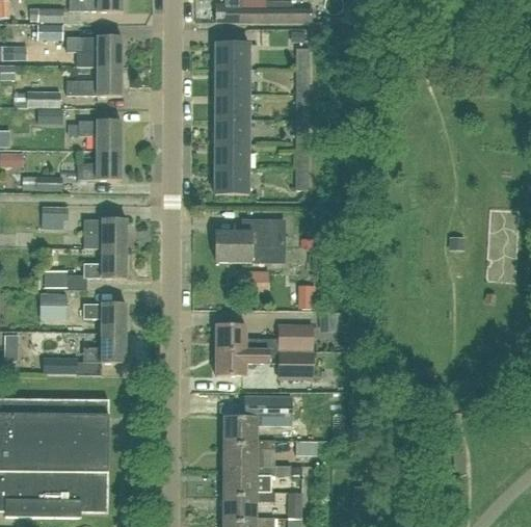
[(123,10),(122,0),(69,0),(69,9),(97,9),(97,10),(123,10)]
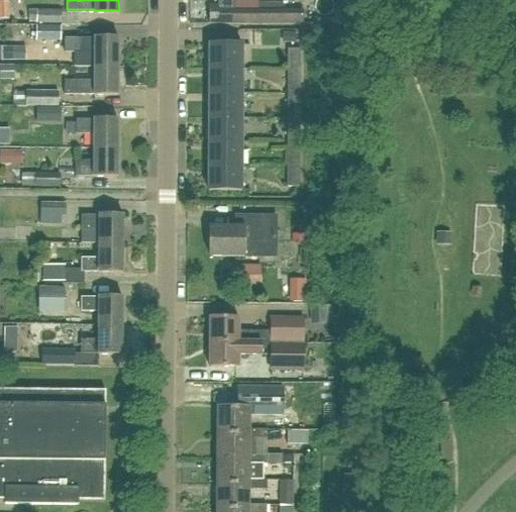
[(258,21),(282,21),(282,8),(282,1),(259,1),(259,8),(258,8),(258,21)]
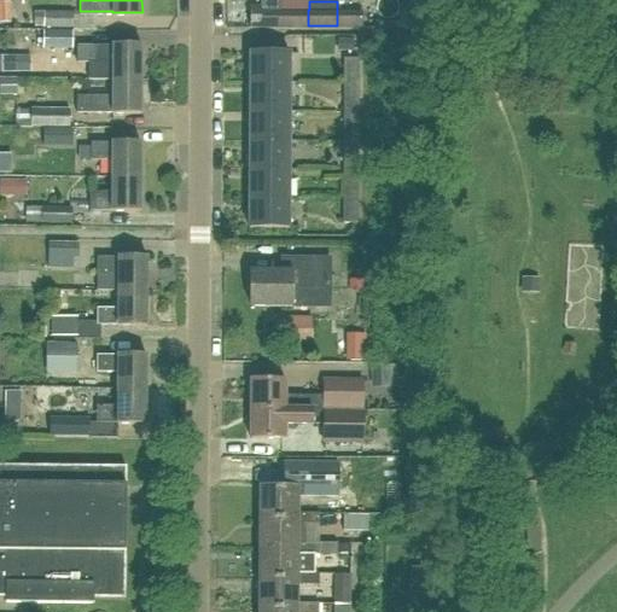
[(73,6),(44,5),(44,23),(73,23),(73,6)]
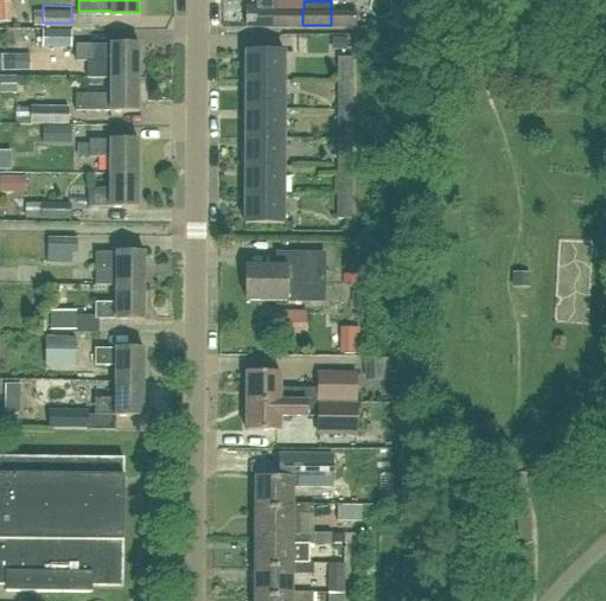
[(274,25),(274,10),(250,10),(250,25),(274,25)]
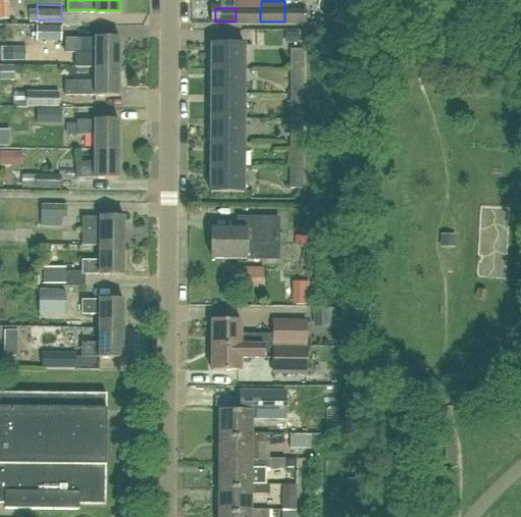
[(260,8),(236,8),(236,21),(260,21),(260,8)]
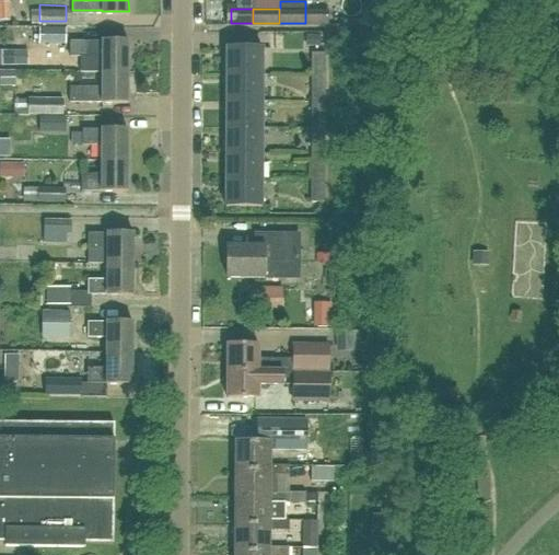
[(305,9),(305,23),(328,23),(328,9),(305,9)]
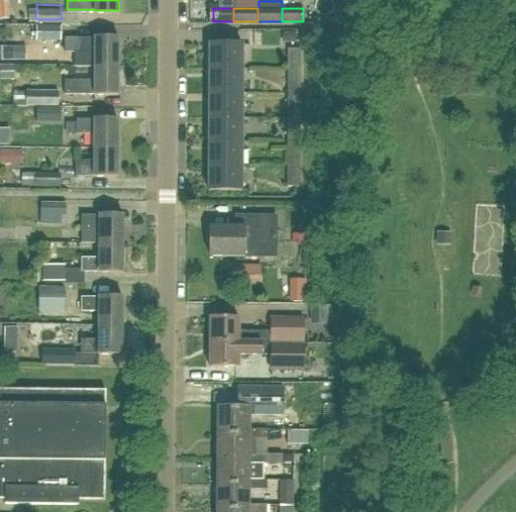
[(61,21),(36,21),(36,34),(61,35),(61,21)]
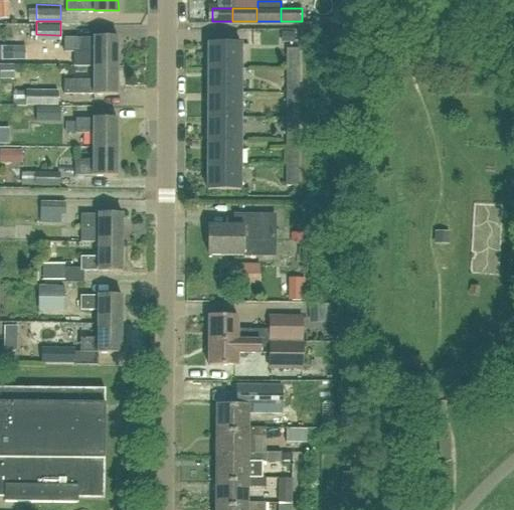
[(74,49),(74,63),(93,63),(118,63),(119,34),(94,34),(93,35),(76,35),(64,34),(63,48),(74,49)]
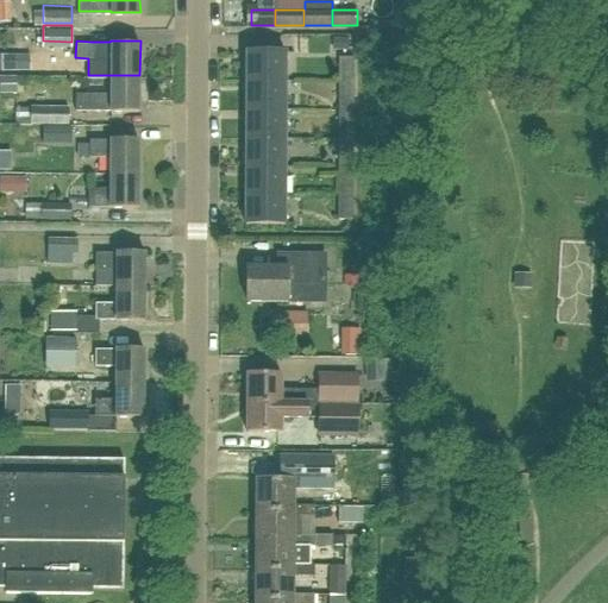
[(246,49),(246,77),(284,79),(284,49),(246,49)]
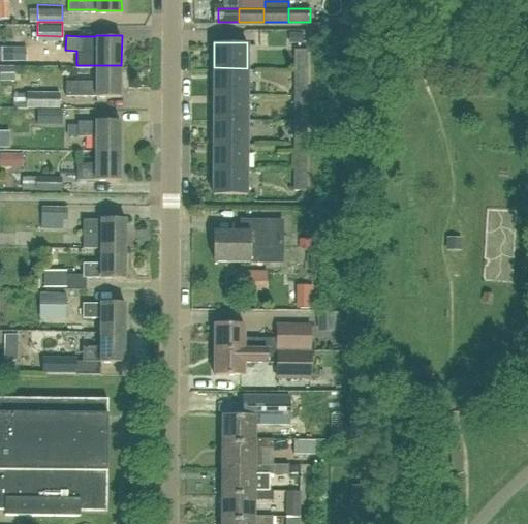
[(27,44),(2,44),(2,59),(26,60),(27,44)]
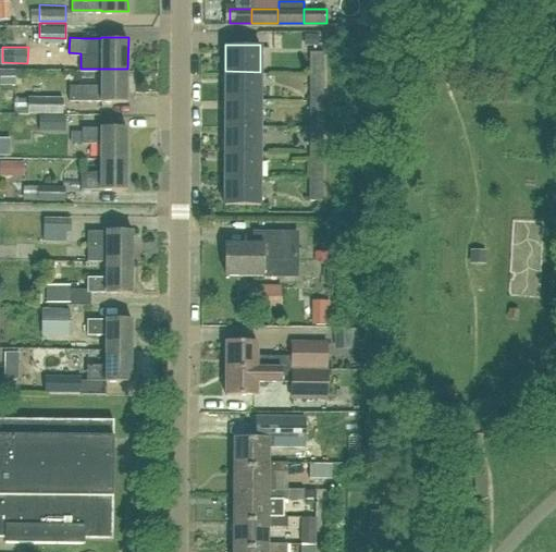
[(322,72),(322,50),(309,50),(309,72),(322,72)]
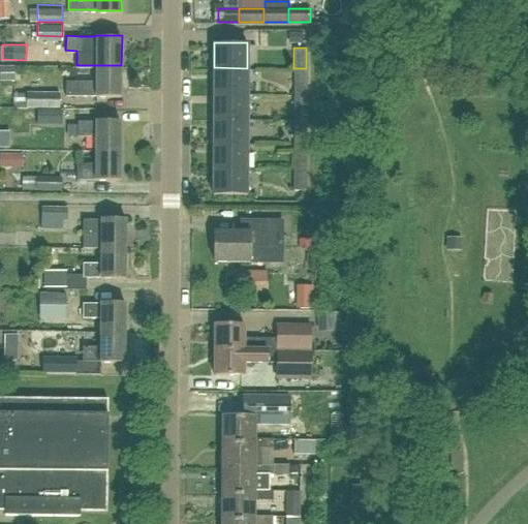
[(121,65),(95,65),(95,79),(65,79),(65,93),(95,93),(95,94),(121,94),(121,65)]
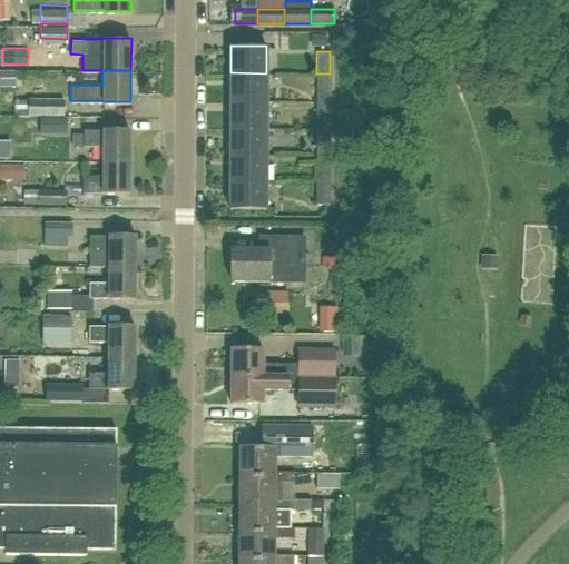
[(231,72),(229,99),(266,100),(266,73),(231,72)]
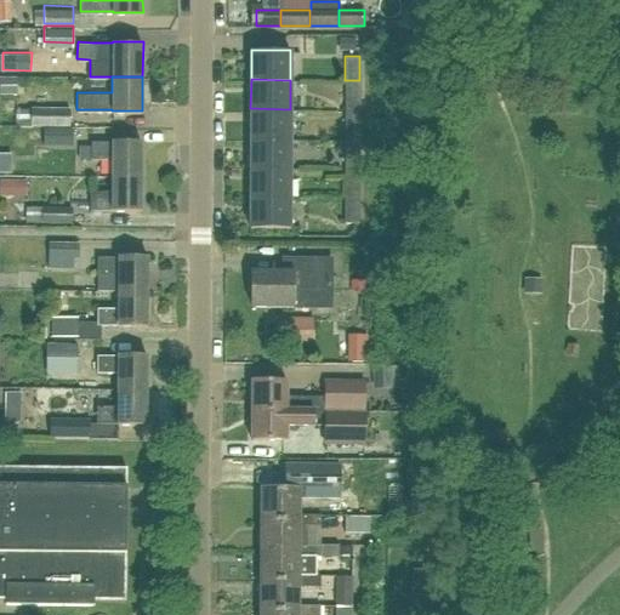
[(23,97),(22,80),(4,81),(5,98),(23,97)]
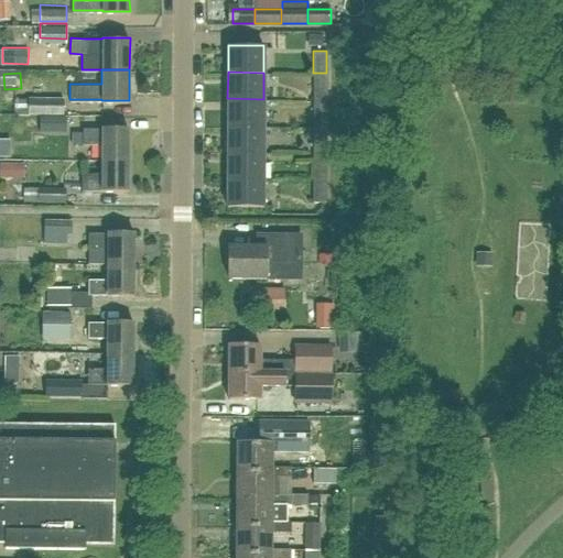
[(326,99),(326,73),(313,73),(313,99),(326,99)]
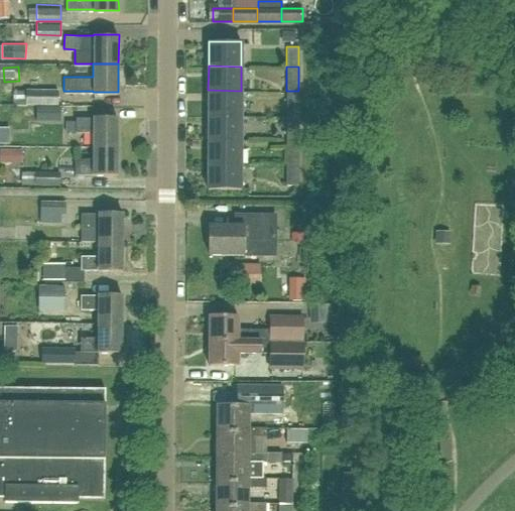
[(58,89),(14,89),(14,101),(26,101),(26,104),(58,104),(58,89)]
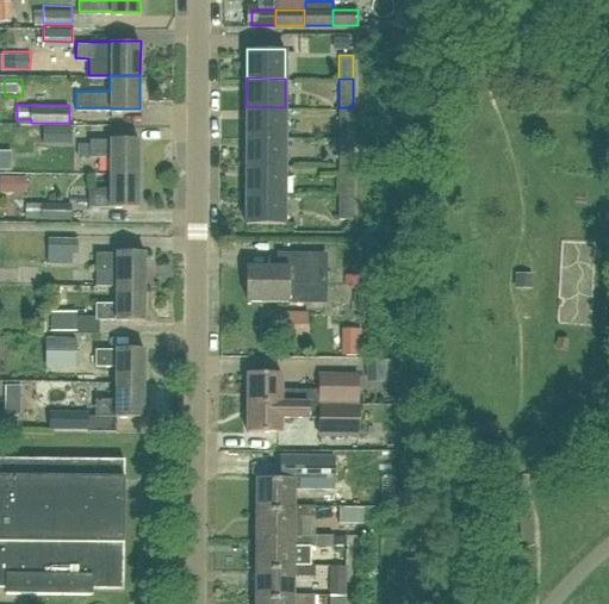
[(246,106),(246,136),(285,136),(285,107),(246,106)]
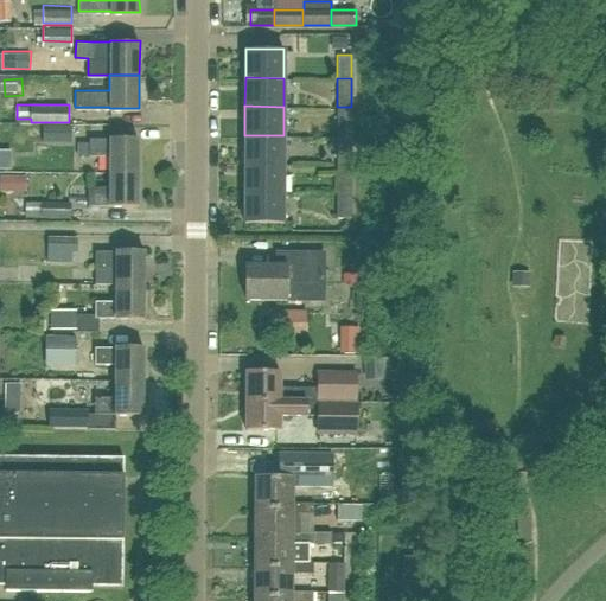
[(351,135),(351,107),(337,107),(337,135),(351,135)]
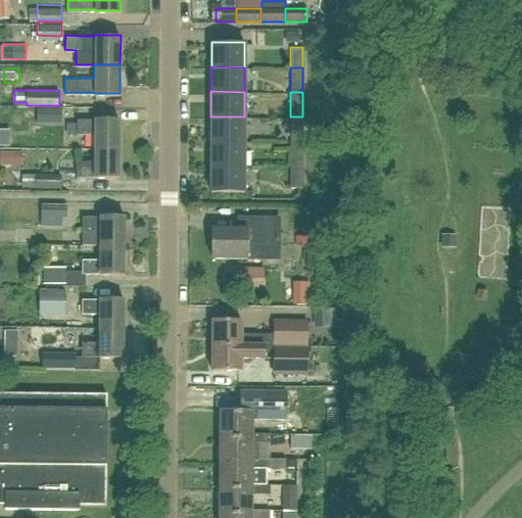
[(61,106),(37,106),(37,122),(61,122),(61,106)]
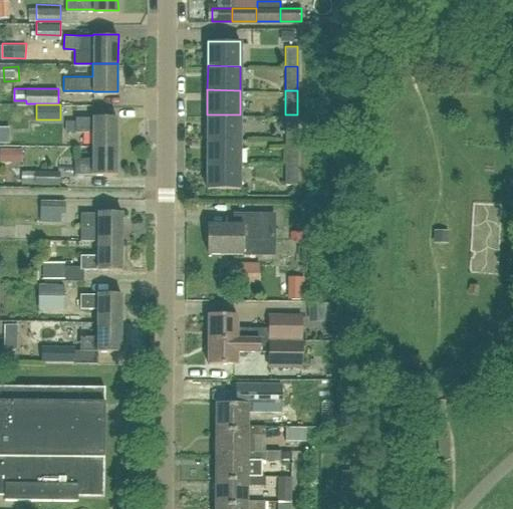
[(207,114),(207,139),(239,139),(240,114),(207,114)]
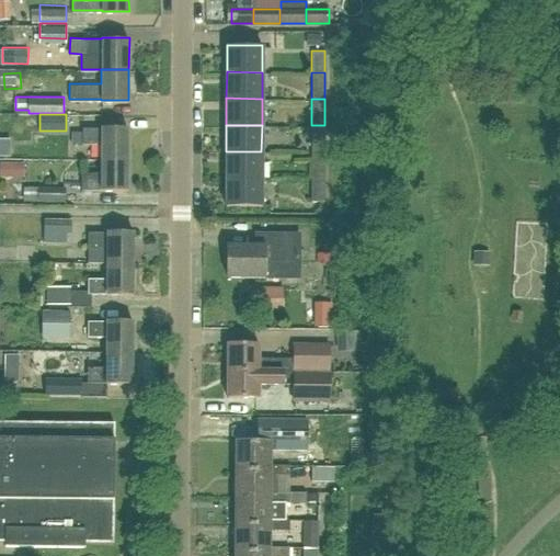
[(324,151),(324,125),(311,125),(311,151),(324,151)]
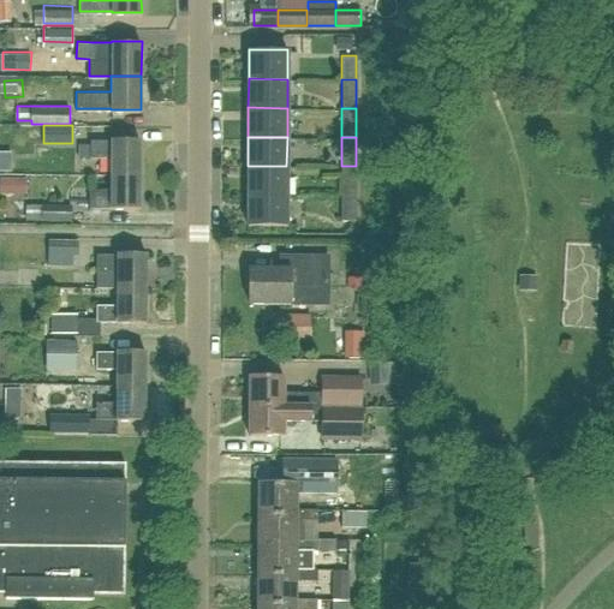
[(111,173),(141,173),(141,138),(111,138),(111,139),(90,138),(90,156),(111,156),(111,173)]
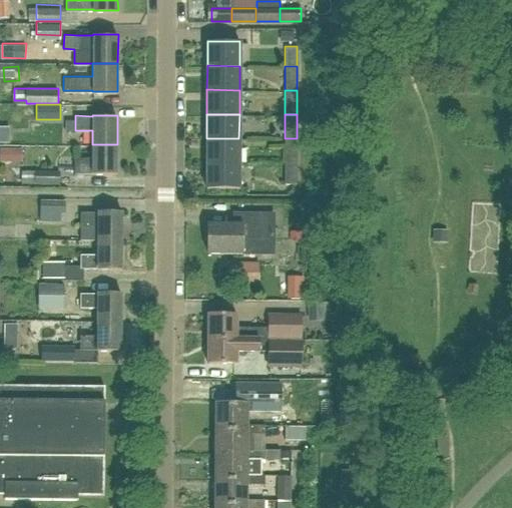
[(206,138),(206,162),(238,162),(238,138),(206,138)]
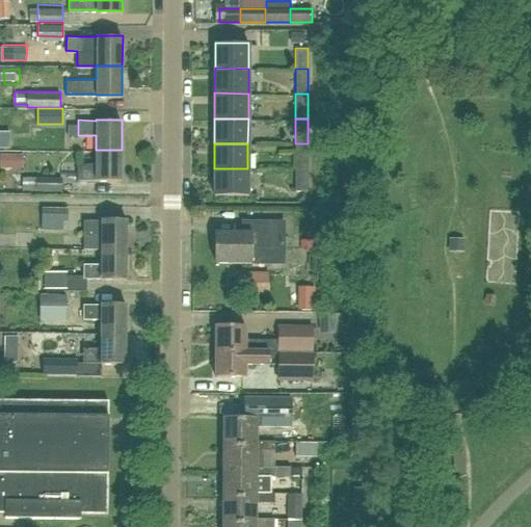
[(295,168),(308,169),(308,143),(295,143),(295,168)]
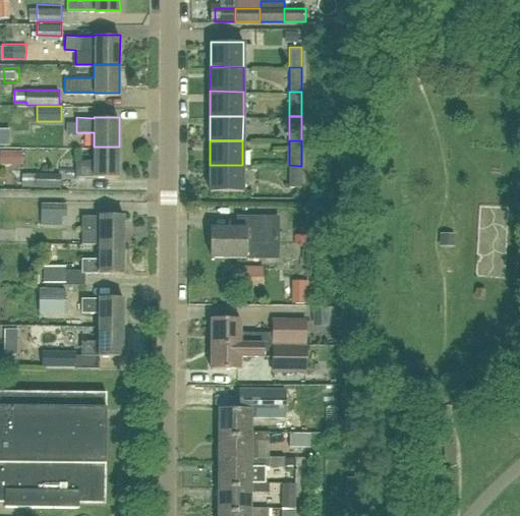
[(3,148),(4,167),(29,166),(26,147),(3,148)]
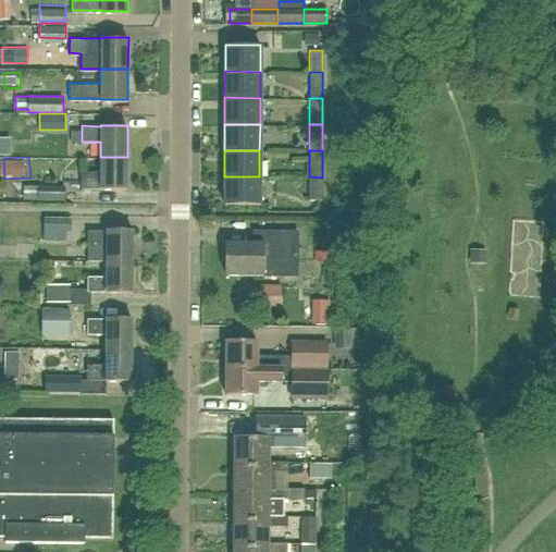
[(127,157),(100,157),(100,171),(82,171),(82,186),(99,187),(126,188),(127,157)]
